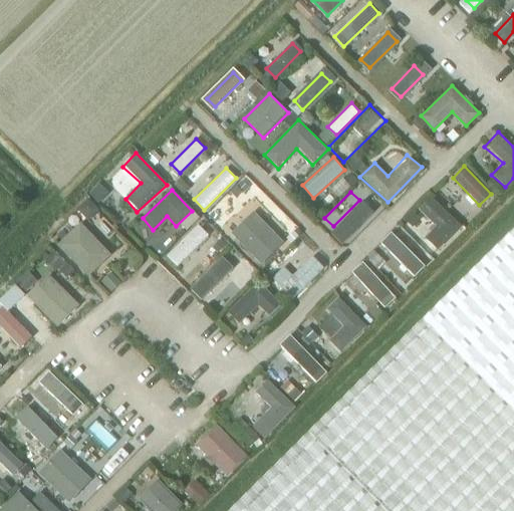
[(426,237),(438,249),(462,225),(432,196),(419,209),(436,226),(426,237)]
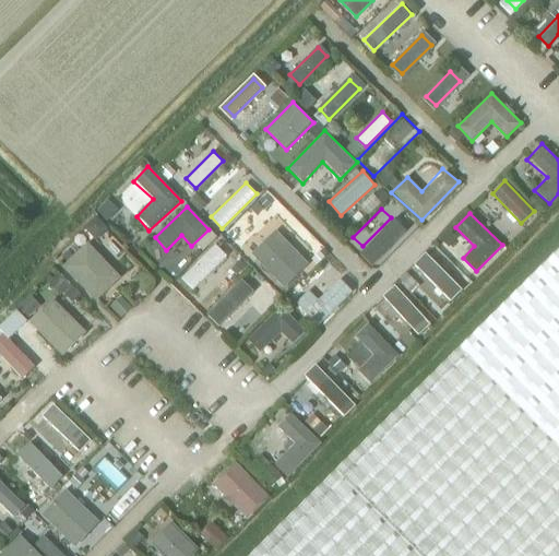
[(251,253),(284,287),(309,263),(276,229),(251,253)]
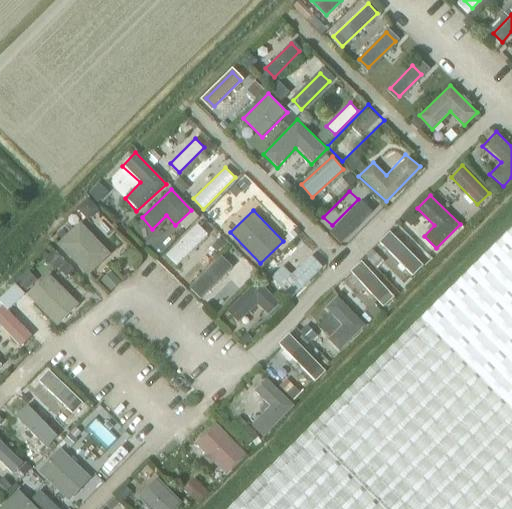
[(80,221),(57,243),(88,275),(111,252),(80,221)]
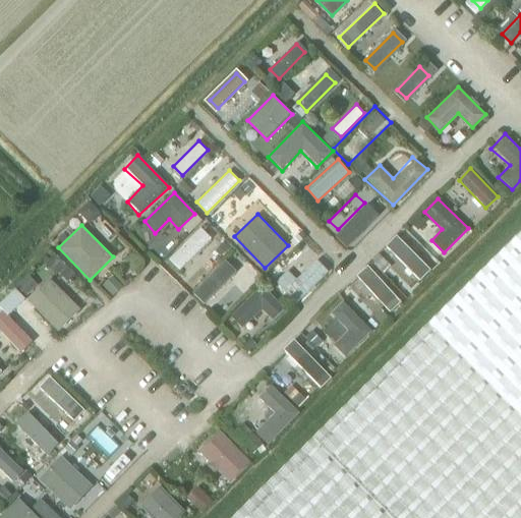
[(212,237),(200,227),(169,259),(180,269),(212,237)]
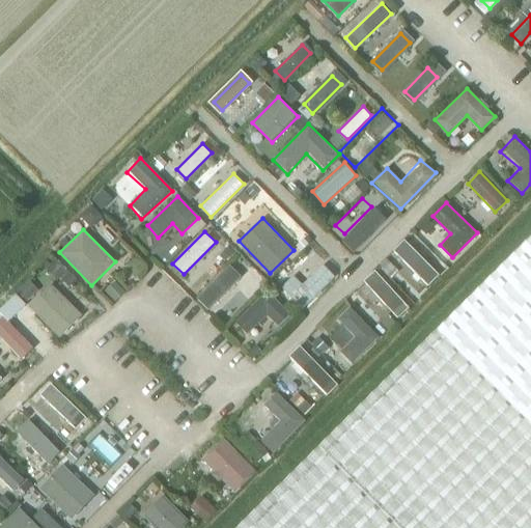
[(530,527),(530,232),(320,442),(401,527),(530,527)]
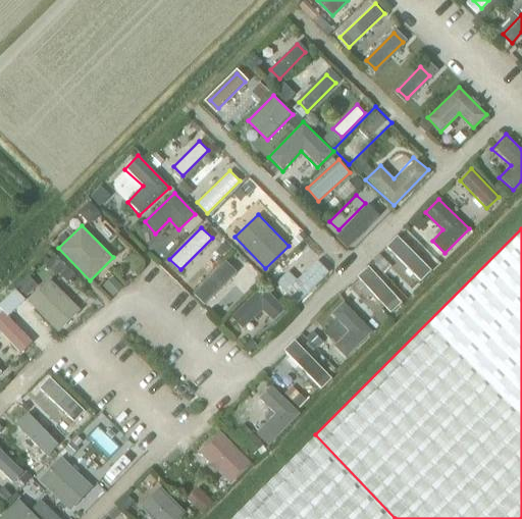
[(421,280),(431,270),(398,237),(387,247),(421,280)]
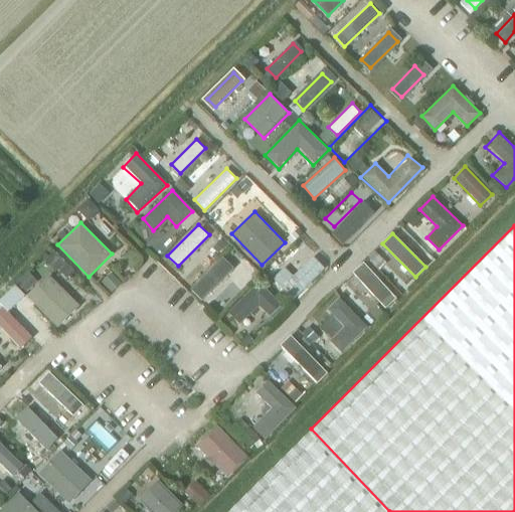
[(283,288),(293,298),(324,267),(314,257),(283,288)]
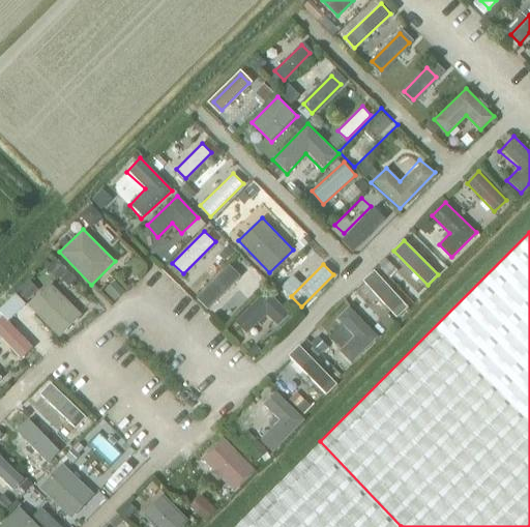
[(210,301),(236,275),(228,267),(202,293),(210,301)]
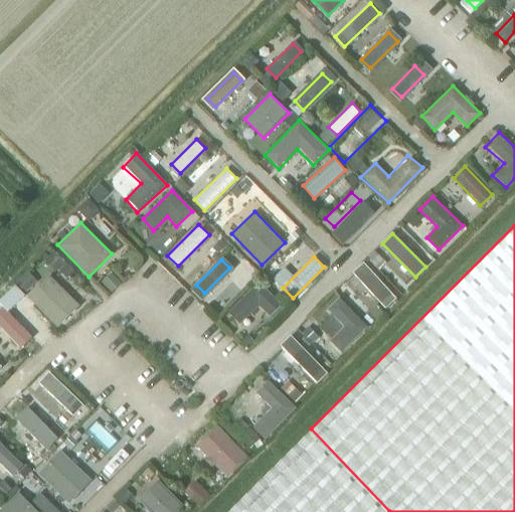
[(353,273),(385,308),(396,298),(363,263),(353,273)]
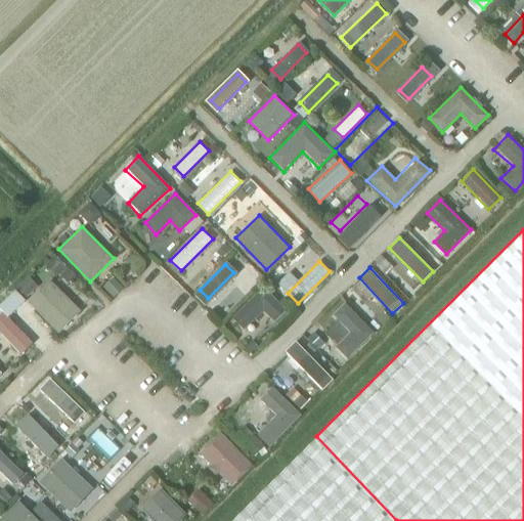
[(81,310),(50,279),(29,302),(59,333),(81,310)]
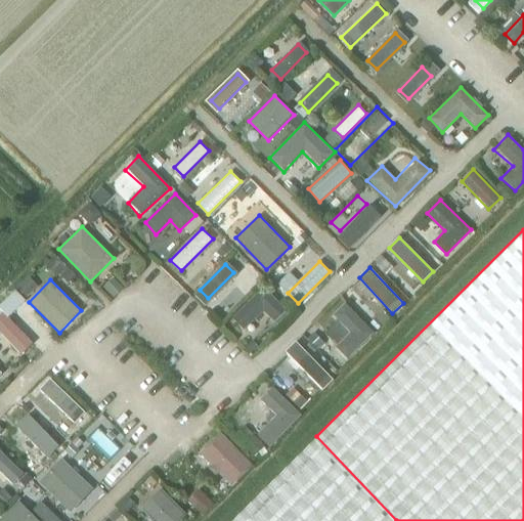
[(285,309),(263,287),(230,318),(243,330),(262,312),(272,322),(285,309)]
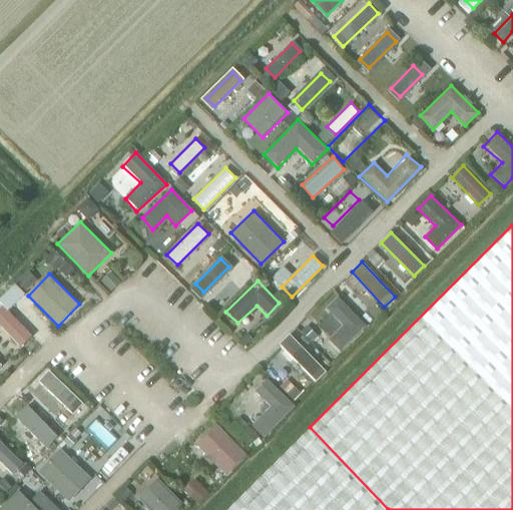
[(366,325),(335,294),(325,309),(341,323),(324,342),(338,355),(366,325)]
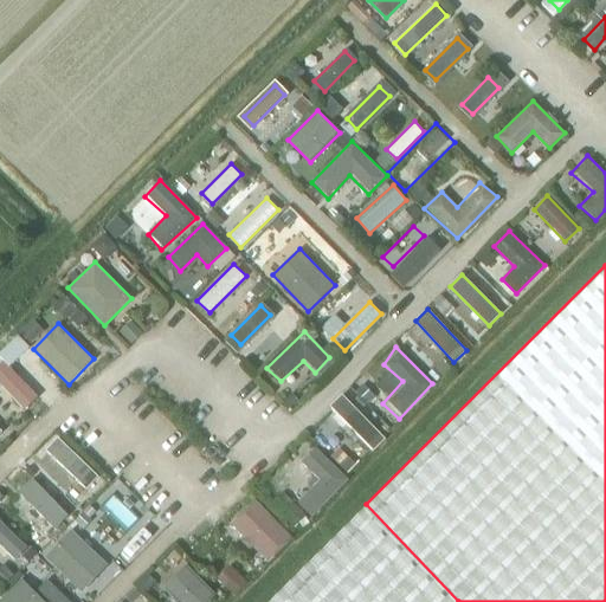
[(38,396),(5,361),(0,363),(0,382),(25,408),(38,396)]
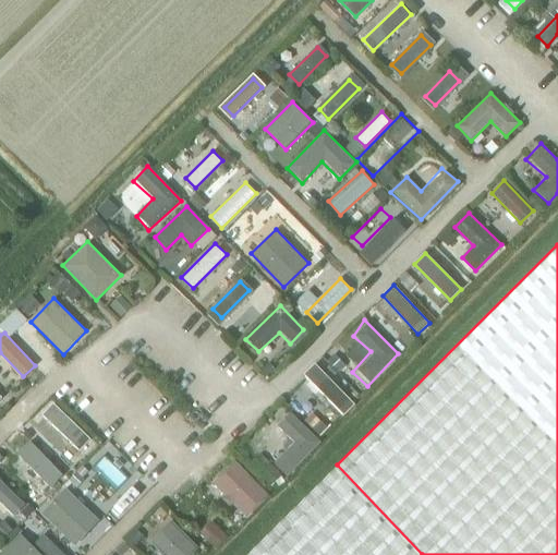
[(303,376),(342,415),(354,405),(315,364),(303,376)]
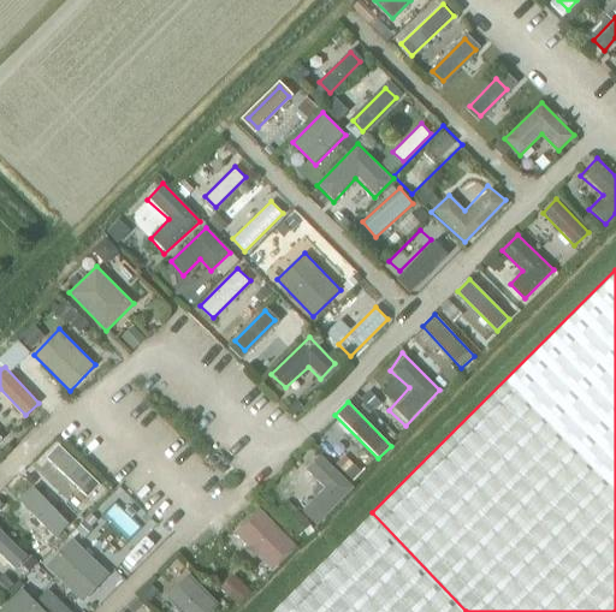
[(47,456),(88,495),(100,482),(58,444),(47,456)]
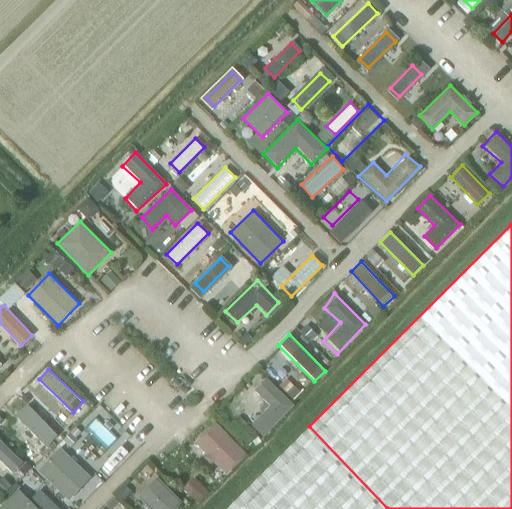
[(294,404),(266,375),(254,387),(269,402),(250,421),(263,435),(294,404)]
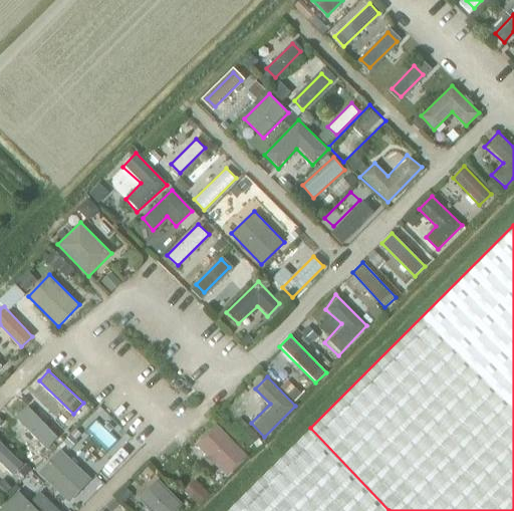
[(46,448),(58,437),(27,406),(16,417),(46,448)]
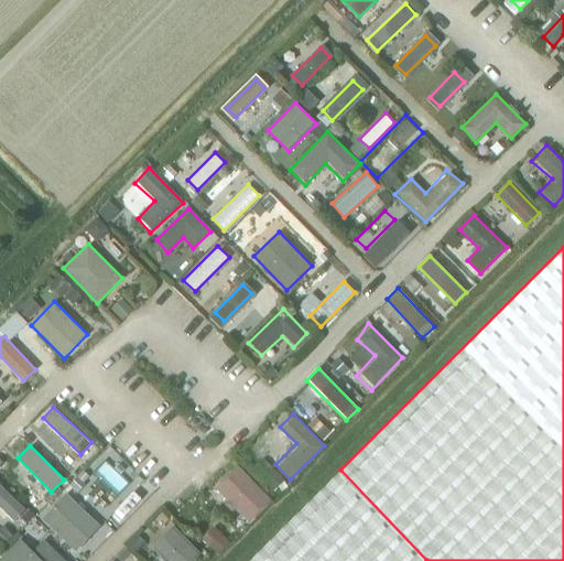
[(215,487),(250,522),(272,500),(237,465),(215,487)]
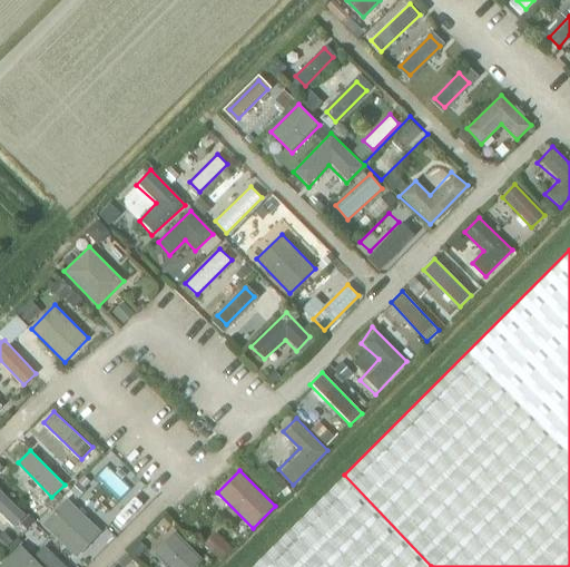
[(431,566),(344,475),(251,566),(431,566)]
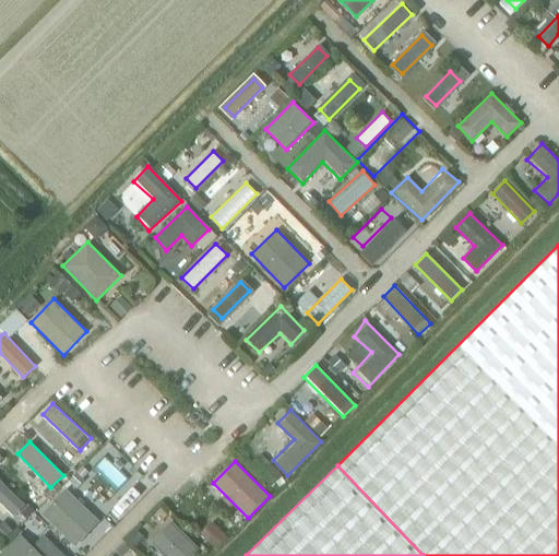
[(25,505),(0,480),(0,501),(14,516),(25,505)]
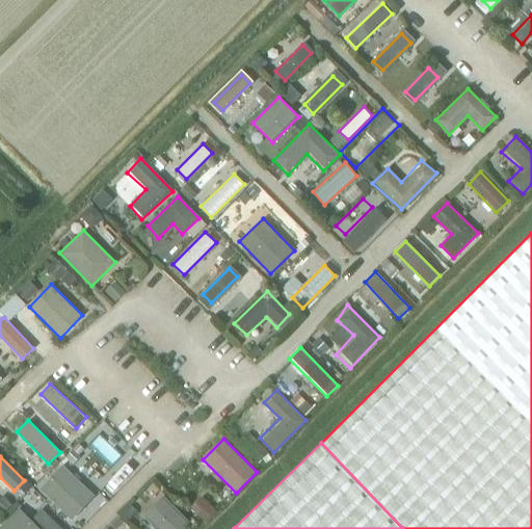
[(72,519),(95,495),(62,465),(40,488),(72,519)]
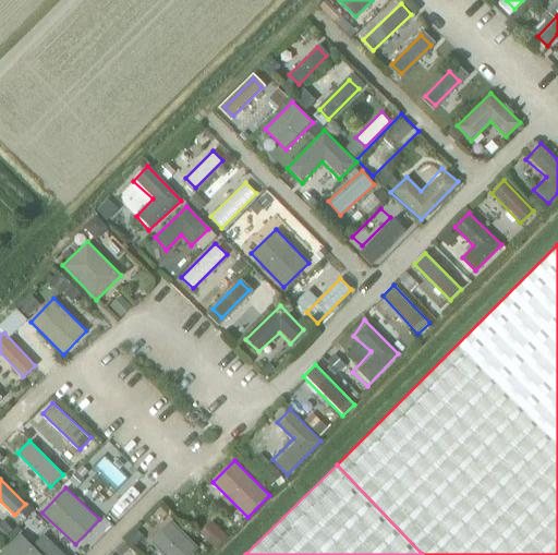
[(150,541),(165,554),(190,554),(198,547),(172,520),(150,541)]
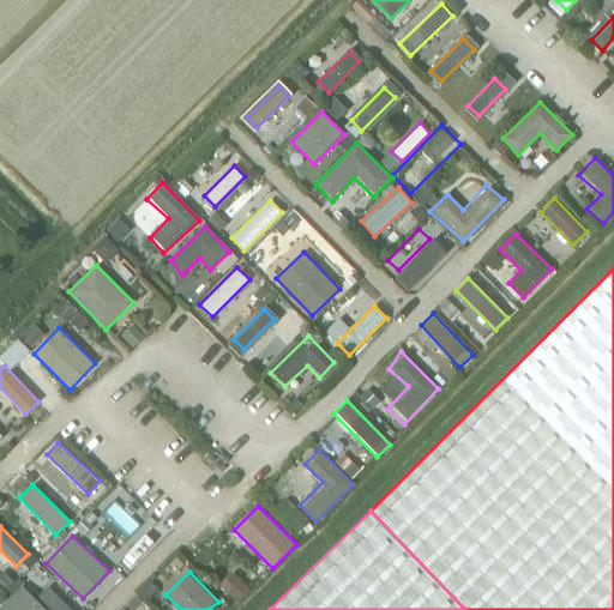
[(0,608),(0,609),(44,609),(23,586),(0,608)]
